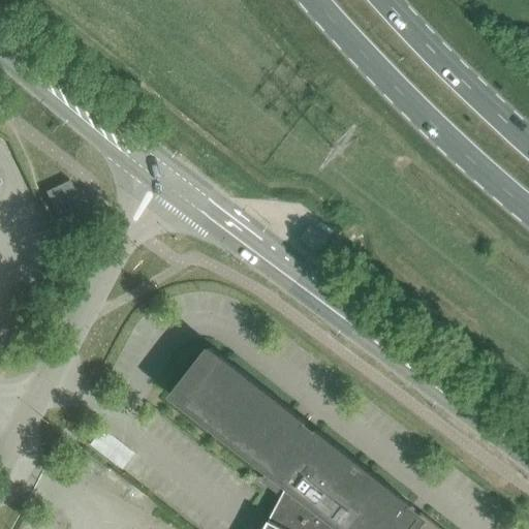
[(82,206),(69,181),(45,192),(58,217),(82,206)]
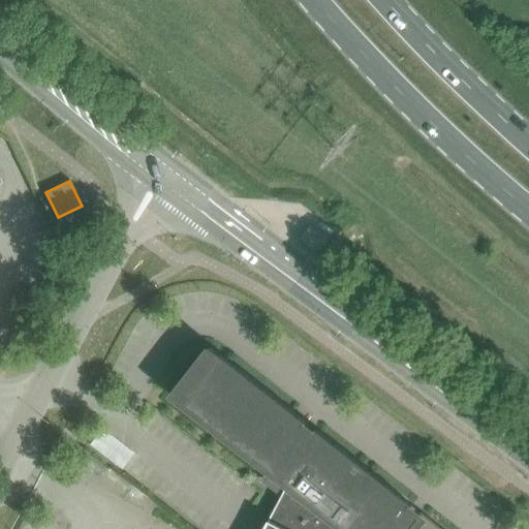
[(346,528),(410,528),(423,514),(422,511),(421,512),(422,514),(419,516),(409,508),(411,505),(412,506),(413,505),(316,430),(315,431),(316,432),(314,434),(303,426),(305,423),(307,424),(307,423),(211,347),(210,348),(219,355),(186,405),(272,472),(266,480),(261,476),(260,477),(282,495),(288,484),(346,528)]
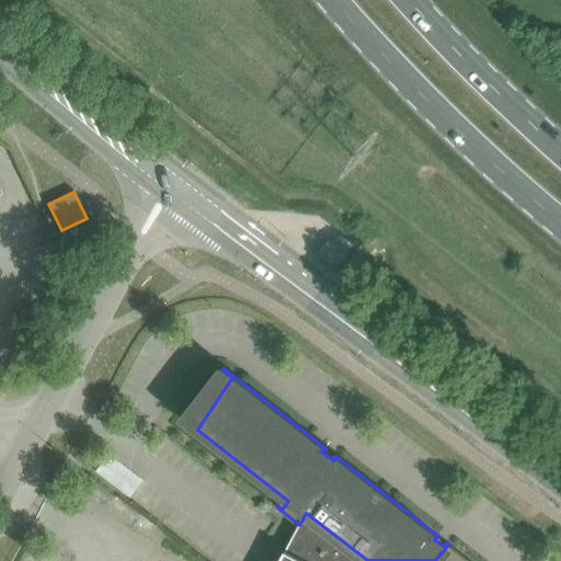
[(106,454),(94,471),(128,495),(140,478),(106,454)]
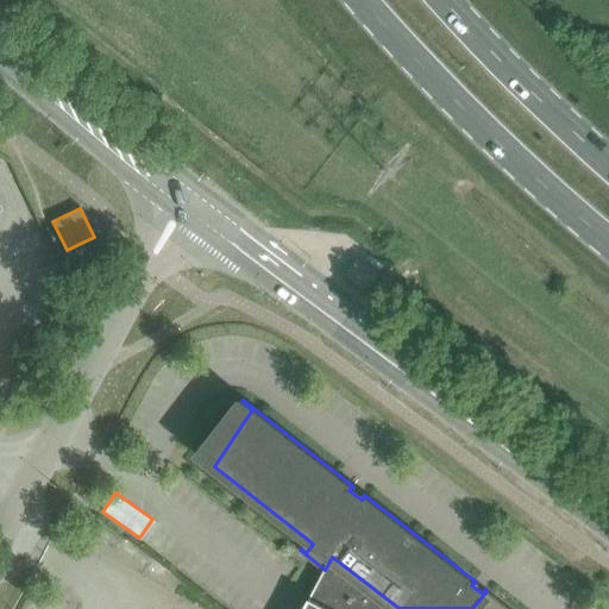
[(510,608),(487,591),(472,608),(399,608),(332,557),(325,570),(303,608),(510,608)]
